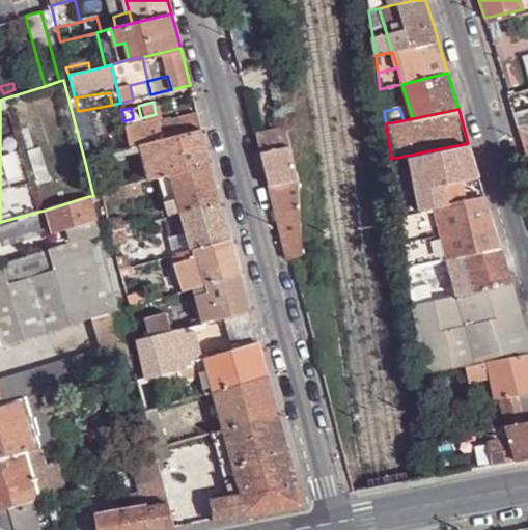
[(527,127),(527,111),(512,115),(518,130),(527,127)]
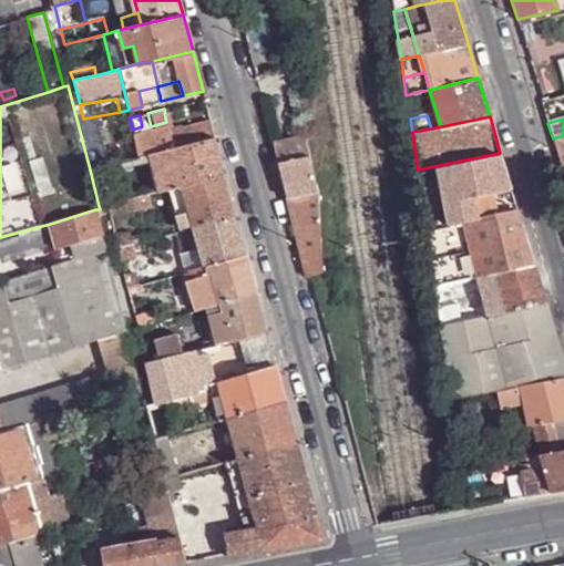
[(168,132),(173,148),(215,139),(209,121),(168,132)]
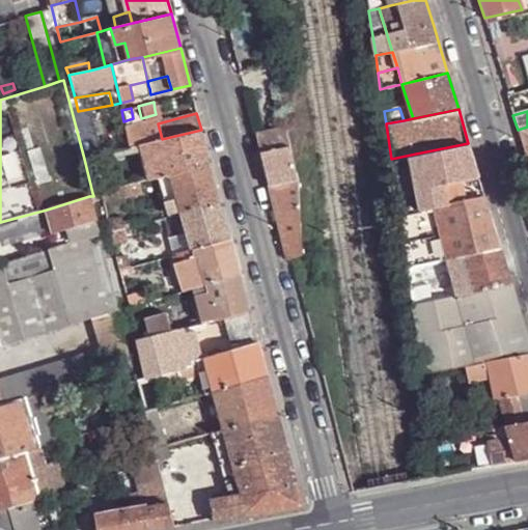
[(127,133),(131,147),(148,143),(159,140),(162,139),(158,123),(157,119),(126,127),(127,133)]
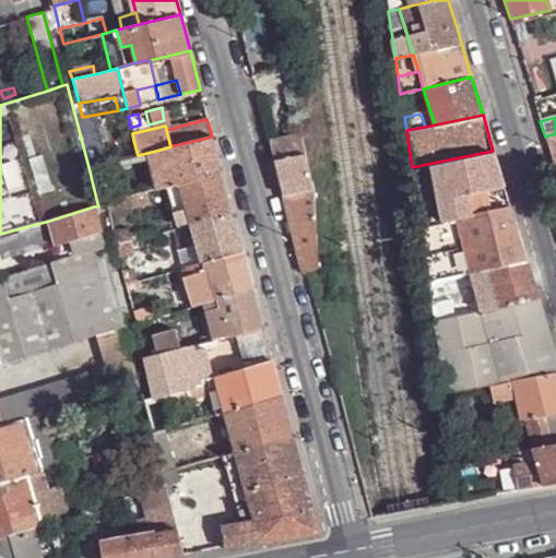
[(555,133),(545,137),(548,150),(555,147),(555,133)]
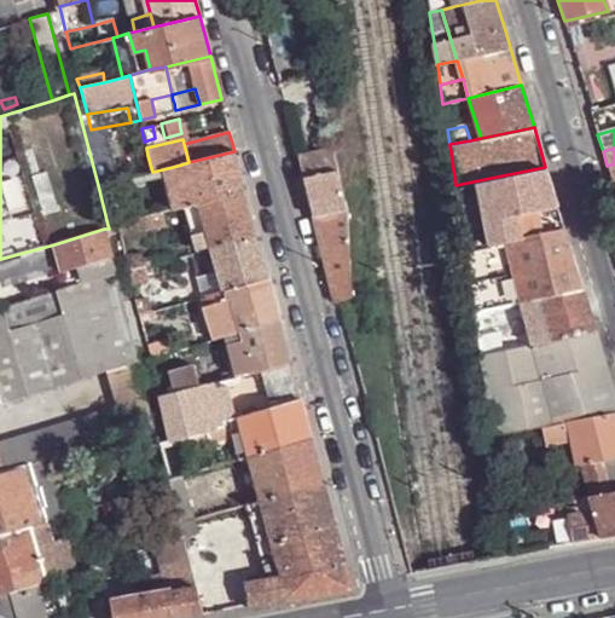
[(244,191),(235,151),(189,162),(185,163),(195,203),(199,202),(244,191)]
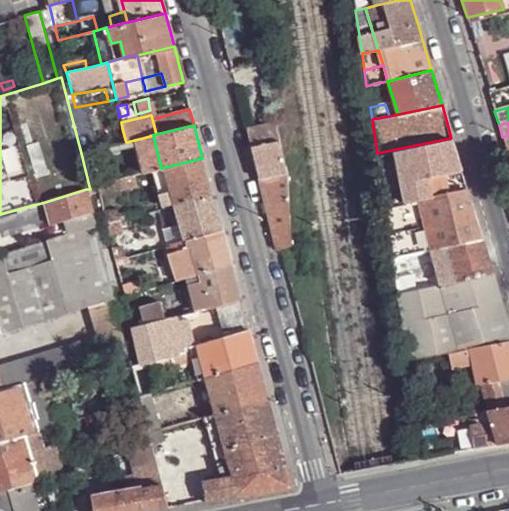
[(110,130),(114,145),(126,142),(122,128),(110,130)]
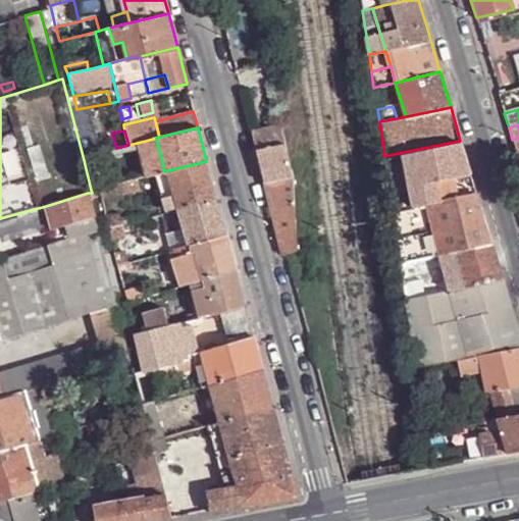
[(146,141),(154,174),(164,171),(156,138),(146,141)]
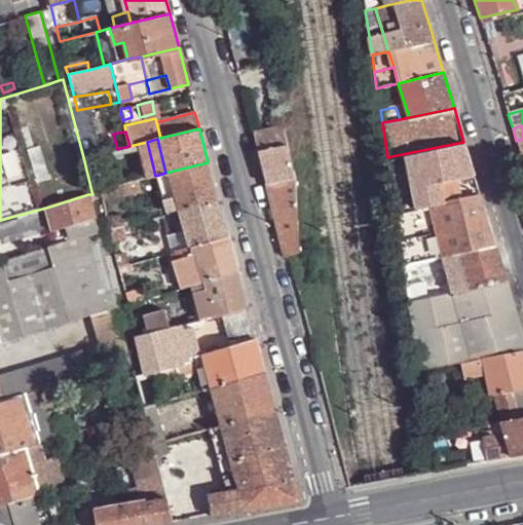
[(256,149),(265,185),(295,178),(286,142),(256,149)]
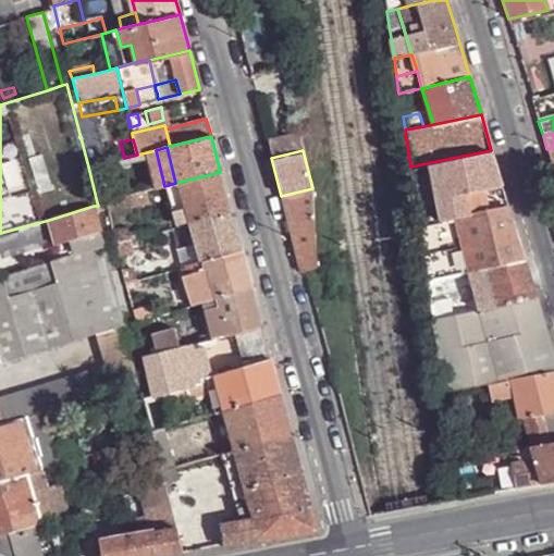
[(502,186),(491,150),(436,161),(442,197),(502,186)]
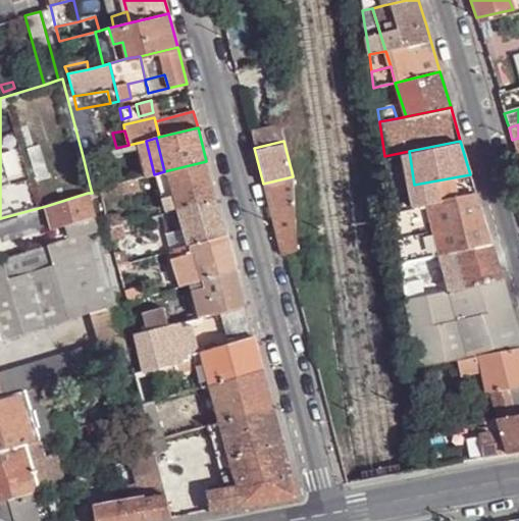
[(172,190),(178,207),(216,197),(206,161),(168,170),(172,190)]
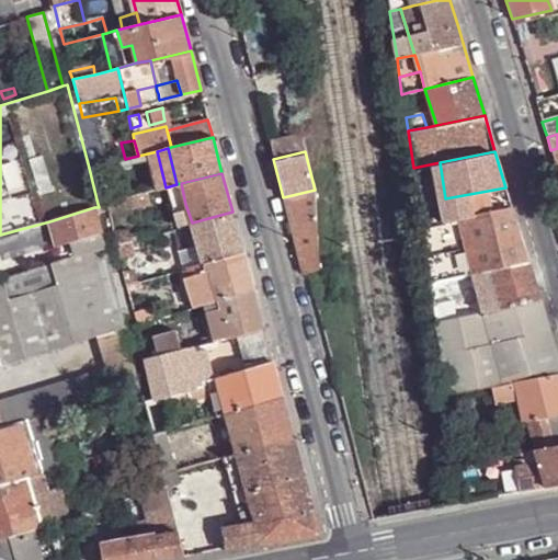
[(419,203),(422,228),(470,218),(511,210),(505,187),(445,198),(419,203)]
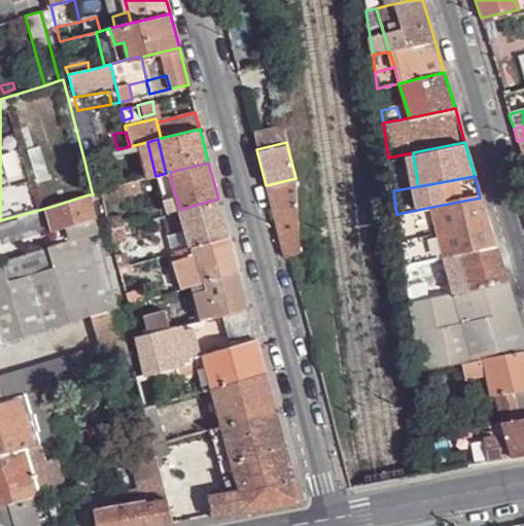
[(266,185),(274,217),(297,211),(295,178),(266,185)]
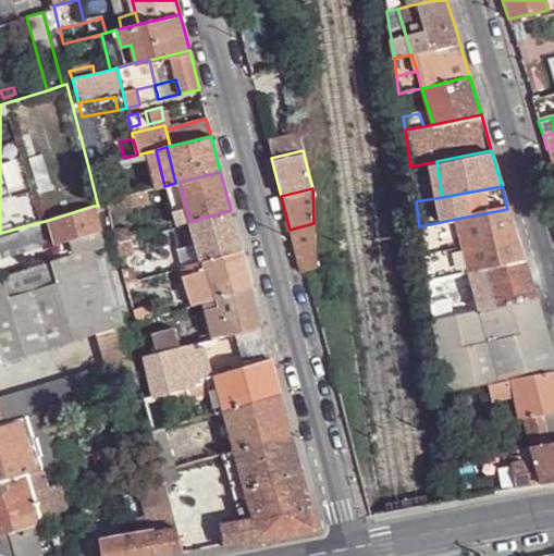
[(103,200),(106,208),(131,201),(130,194),(103,200)]
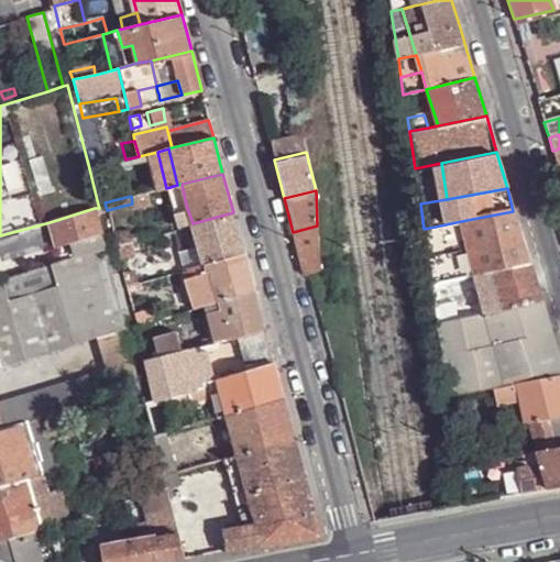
[(193,223),(186,205),(175,207),(180,227),(193,223)]
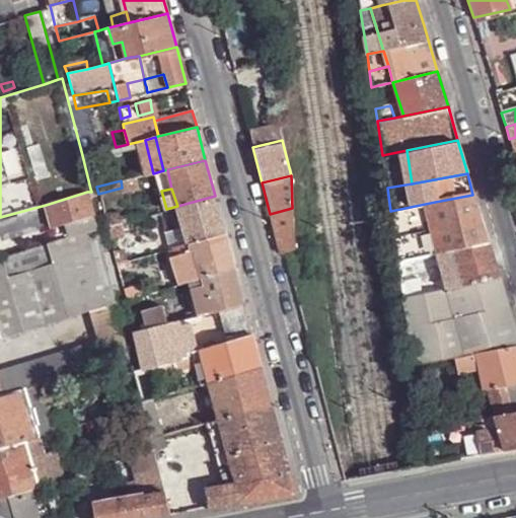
[(87,192),(46,205),(53,228),(93,217),(87,192)]
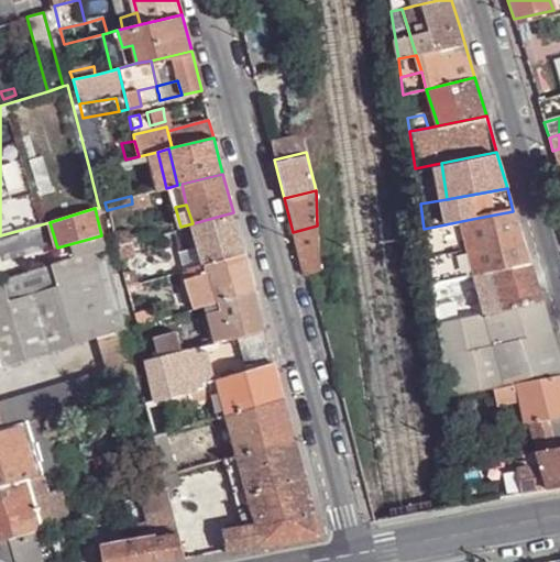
[(516,219),(513,211),(472,219),(473,229),(516,219)]
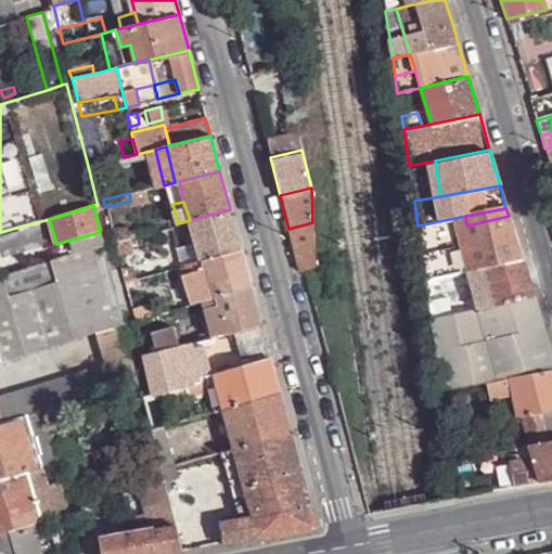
[(194,242),(200,261),(203,260),(241,250),(241,249),(240,249),(230,209),(190,220),(194,242)]
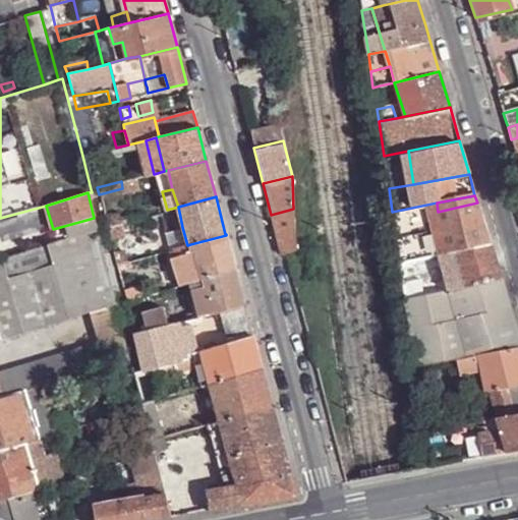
[(392,212),(398,263),(410,260),(423,256),(439,252),(432,223),(438,212),(437,203),(392,212)]
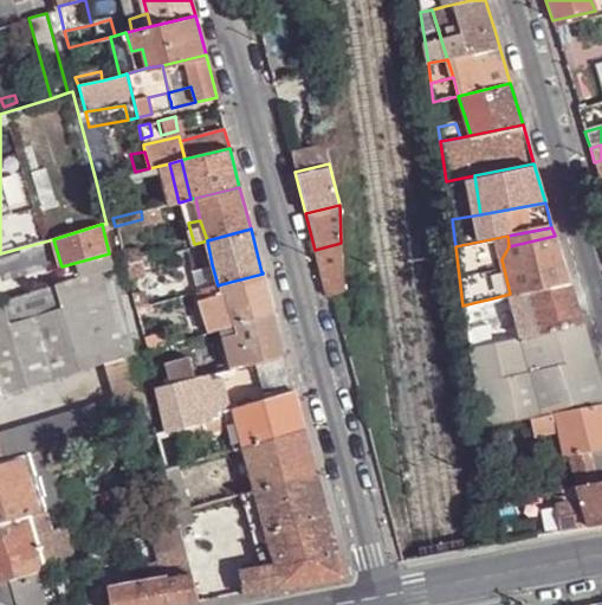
[(502,259),(510,294),(530,291),(568,281),(555,236),(509,246),(502,259)]
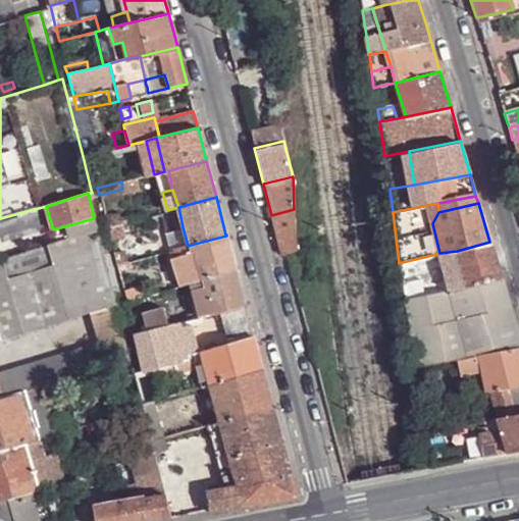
[(271,215),(279,245),(296,240),(294,209),(271,215)]
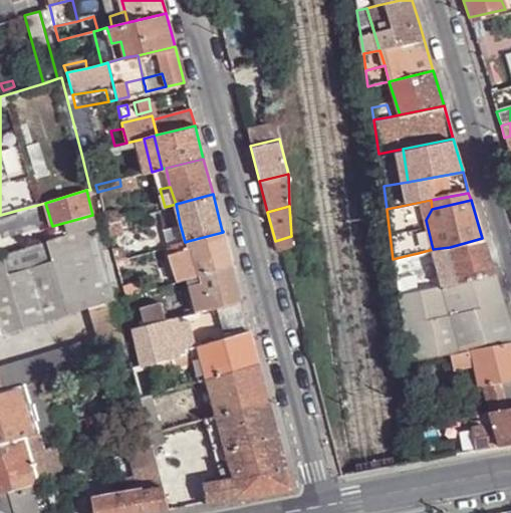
[(116,208),(101,212),(103,224),(119,220),(118,214),(116,208)]
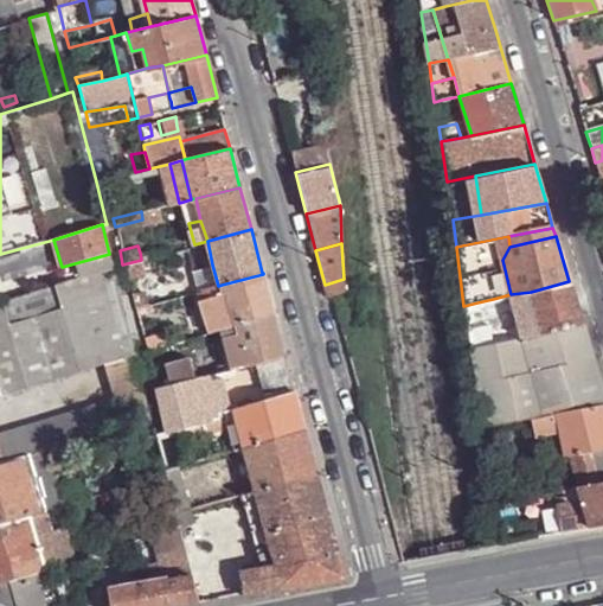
[(109,254),(62,267),(65,282),(113,268),(109,254)]
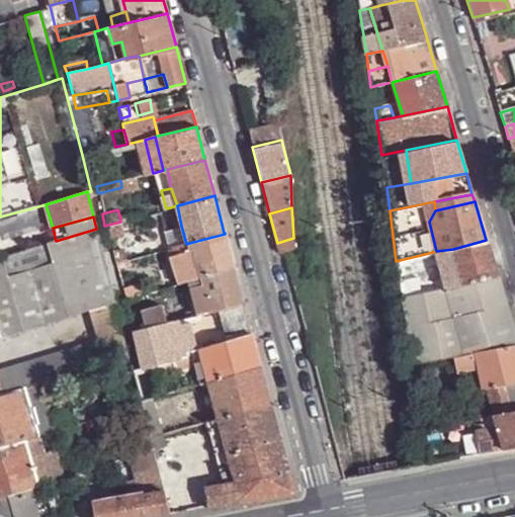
[(104,226),(108,238),(123,234),(122,229),(120,222),(104,226)]
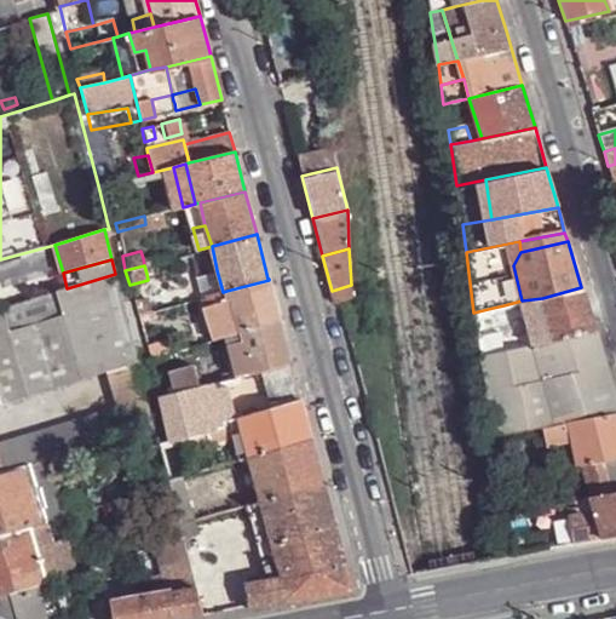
[(223,292),(217,270),(206,273),(212,294),(223,292)]
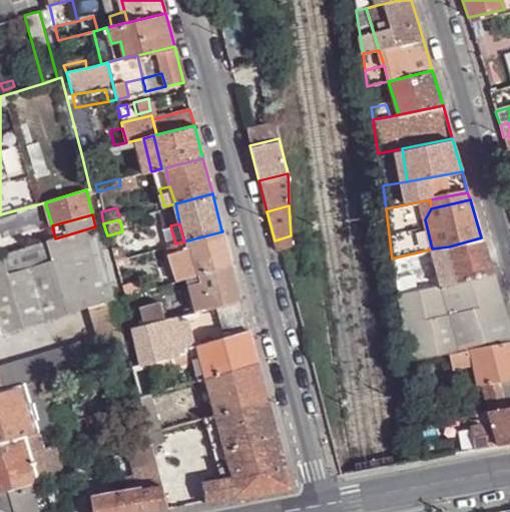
[(9,276),(22,326),(86,307),(114,299),(95,226),(55,238),(46,240),(52,263),(9,276)]
